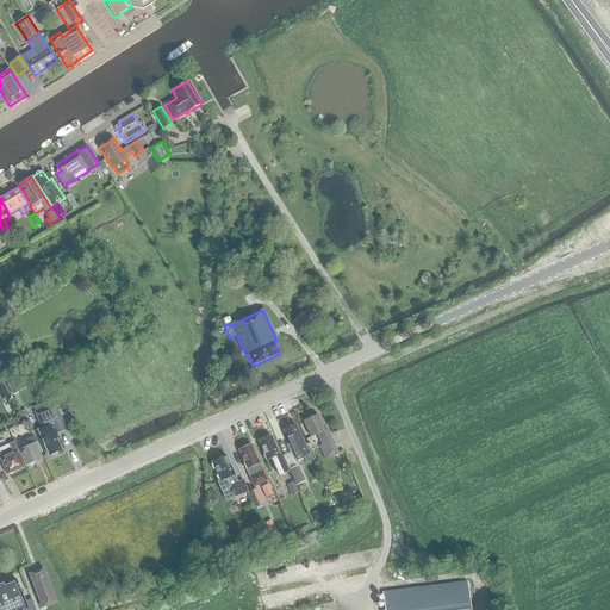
[(18,374),(6,381),(13,394),(25,388),(18,374)]
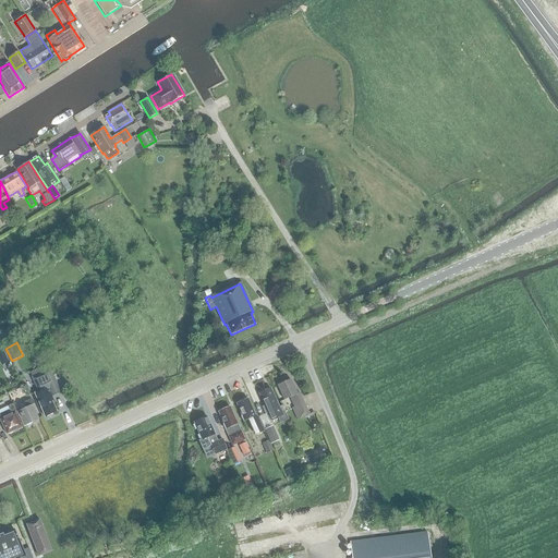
[(0,351),(0,360),(2,365),(9,362),(3,350),(0,351)]
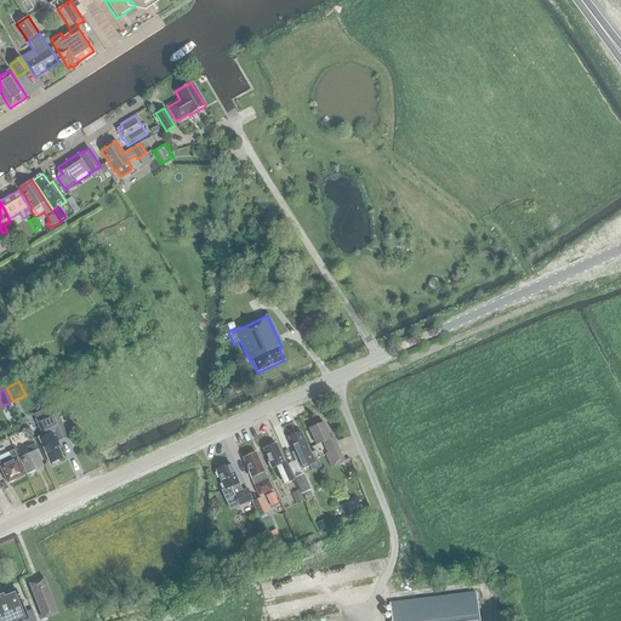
[(50,465),(62,459),(55,442),(68,437),(55,410),(35,419),(43,436),(38,437),(50,465)]
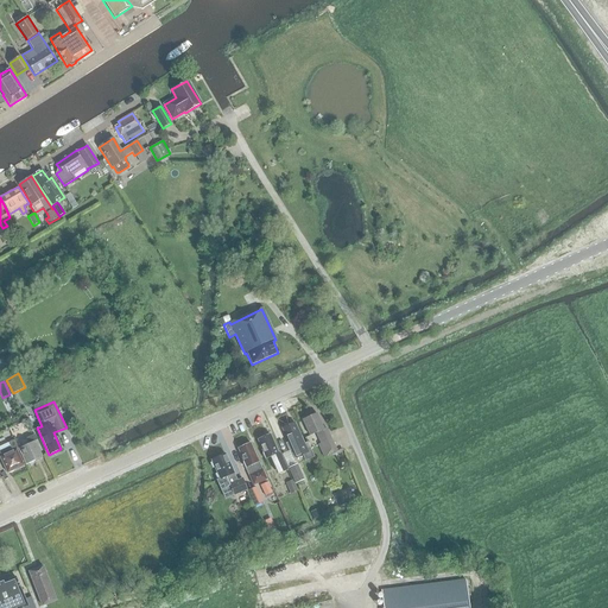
[(325,435),(316,413),(310,417),(308,416),(305,417),(304,419),(302,419),(310,436),(316,434),(321,443),(318,444),(324,457),(336,453),(328,434),(325,435)]
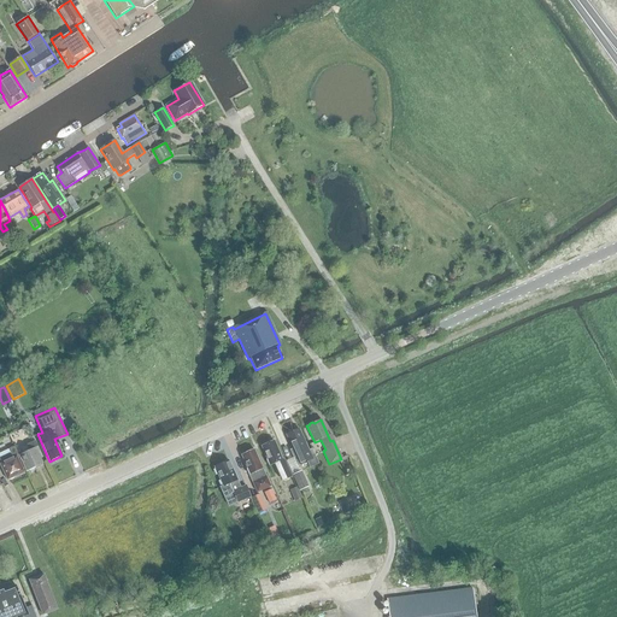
[(309,451),(299,429),(286,435),(292,450),(289,451),(293,458),(295,458),(298,465),(306,462),(310,468),(318,464),(312,450),(309,451)]
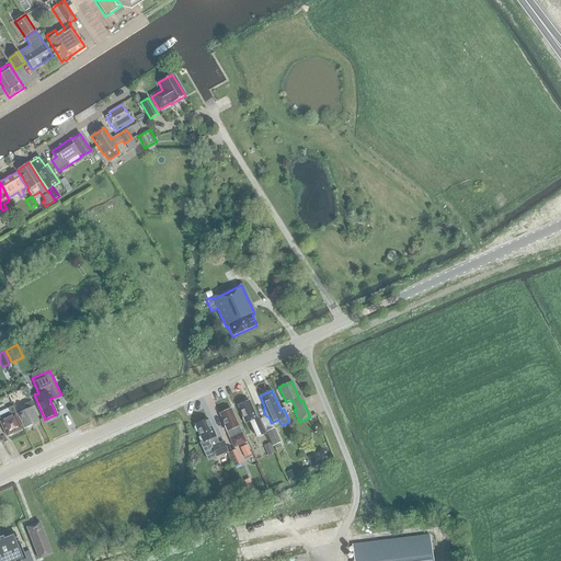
[(18,414),(18,415),(24,428),(25,428),(27,428),(31,427),(31,425),(38,422),(32,408),(34,407),(32,401),(24,404),(26,410),(18,414)]
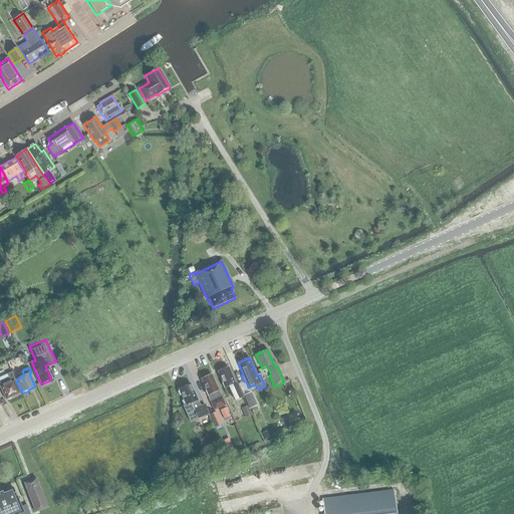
[(242,398),(235,383),(228,367),(217,371),(222,382),(222,383),(224,389),(228,387),(230,391),(235,401),(242,398)]
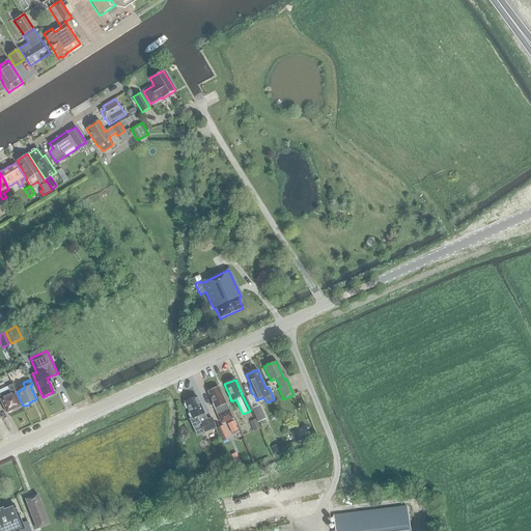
[(17,393),(17,392),(16,392),(12,385),(7,387),(8,390),(0,394),(0,402),(5,414),(7,413),(9,413),(11,412),(12,411),(21,407),(15,394),(17,393)]
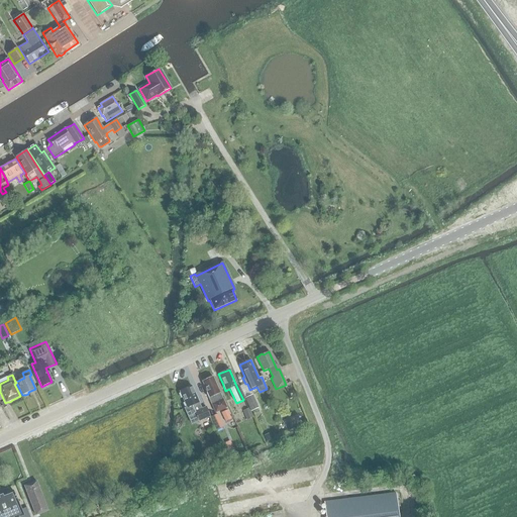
[(226,408),(212,377),(202,382),(207,392),(206,394),(208,398),(215,413),(226,408)]
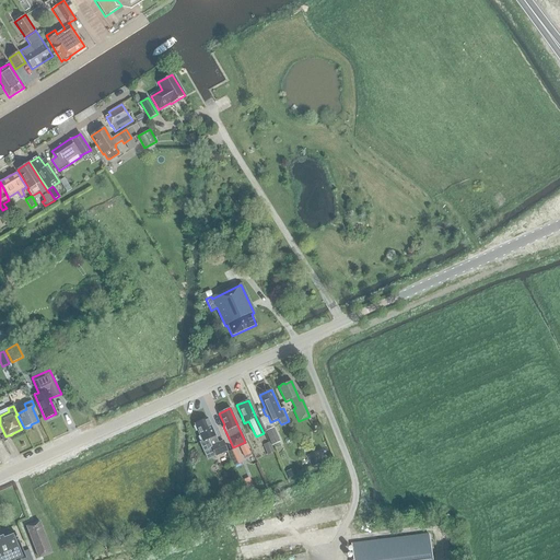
[(208,419),(195,424),(201,440),(202,442),(199,443),(202,452),(211,447),(214,456),(228,451),(223,441),(219,443),(218,442),(210,423),(208,419)]
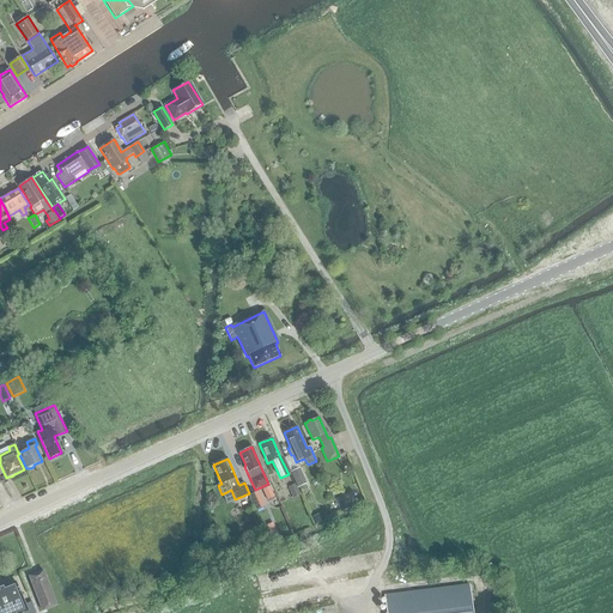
[(297,487),(307,484),(299,468),(290,472),(297,487)]
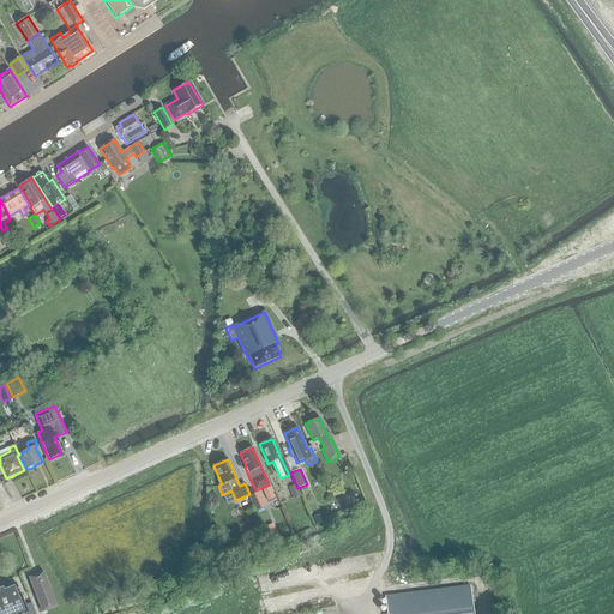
[(293,499),(300,497),(295,485),(288,488),(293,499)]
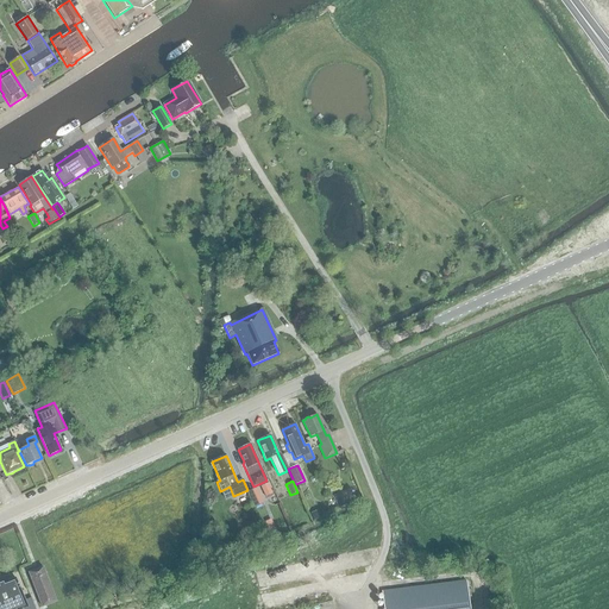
[(272,495),(268,483),(261,487),(265,497),(272,495)]
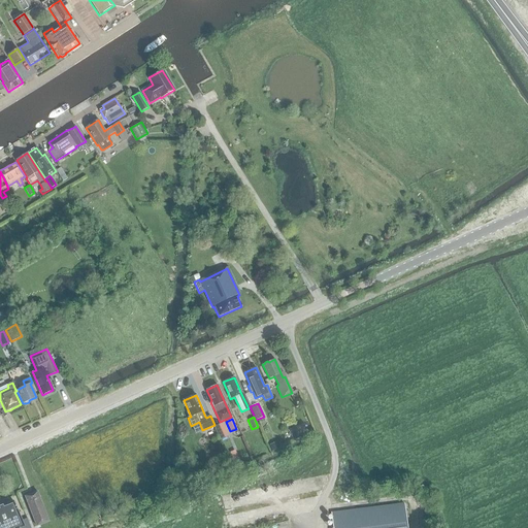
[(221,440),(228,436),(222,423),(215,426),(221,440)]
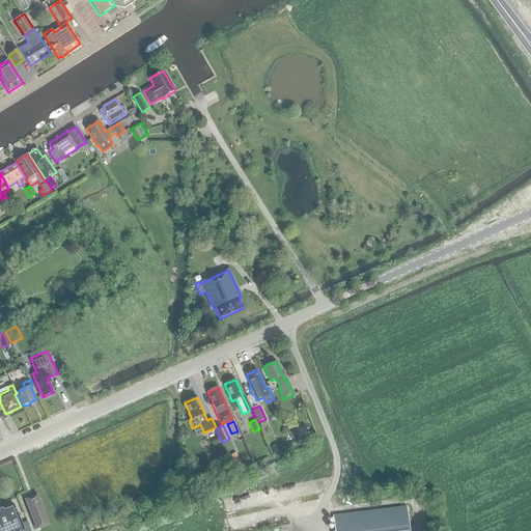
[(296,443),(302,440),(296,429),(289,432),(296,443)]
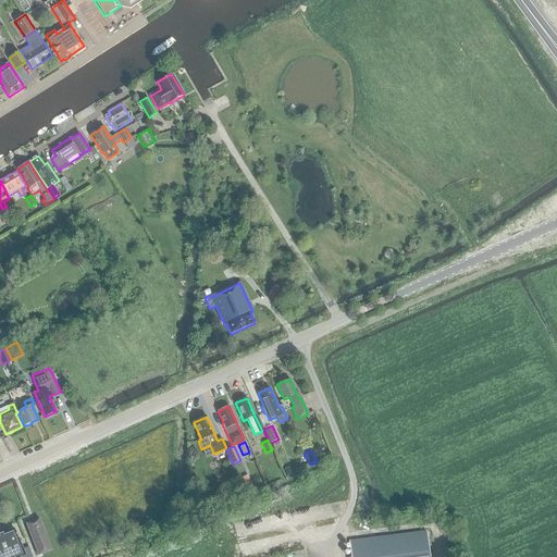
[(286,477),(294,473),(291,467),(283,470),(286,477)]
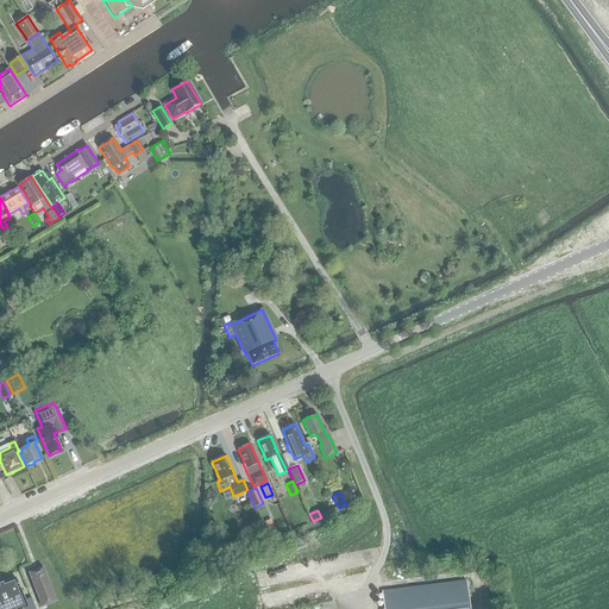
[(42,607),(56,602),(43,567),(29,573),(42,607)]
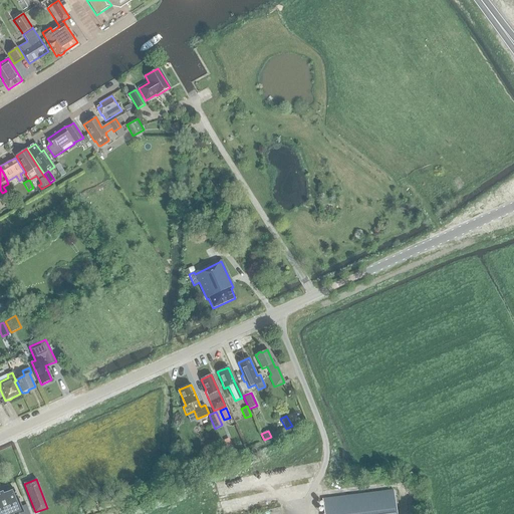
[(13,488),(0,492),(0,513),(19,513),(23,512),(13,488)]
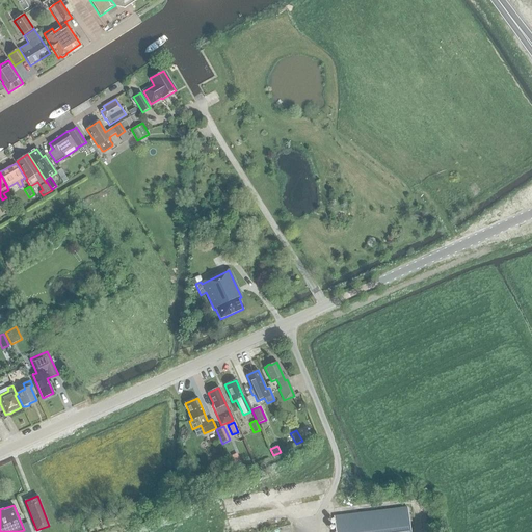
[(335,531),(408,531),(406,508),(333,517),(335,531)]
